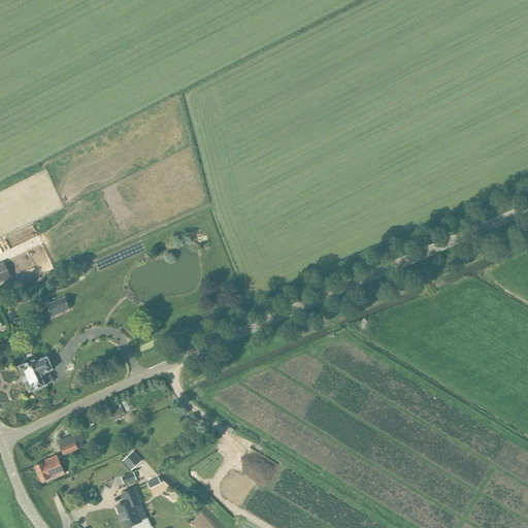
[(0,283),(11,277),(4,261),(0,263),(0,283)]
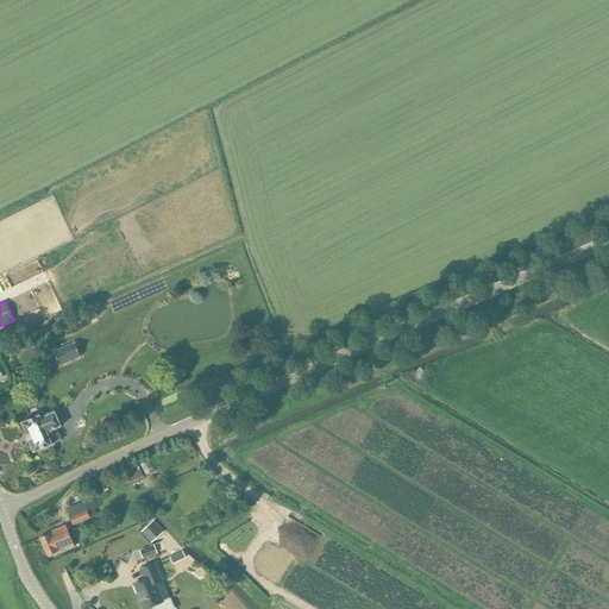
[(0,331),(4,339),(18,333),(13,324),(0,328),(0,331)]
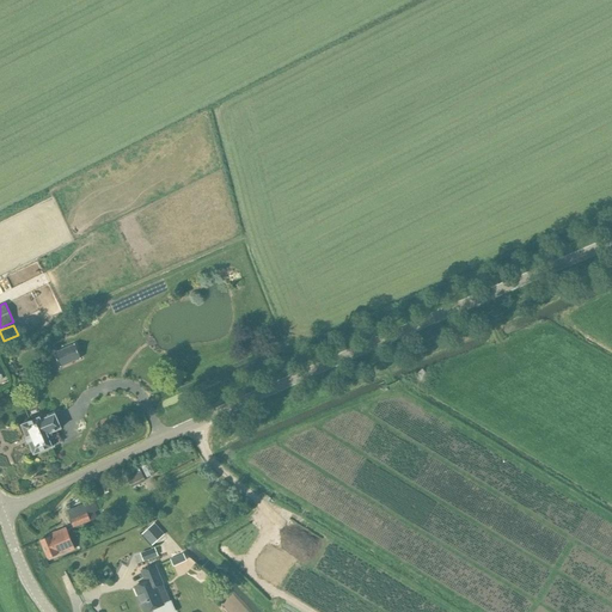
[(74,344),(55,353),(61,367),(80,359),(74,344)]
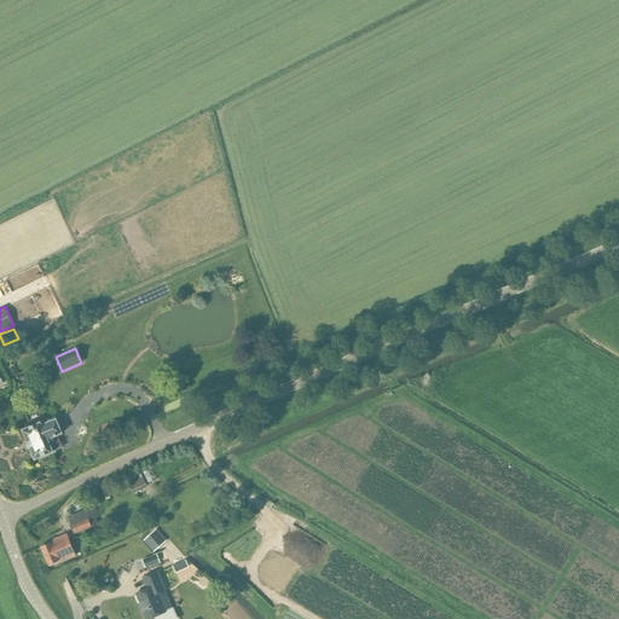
[(427,372),(416,383),(424,391),(434,381),(427,372)]
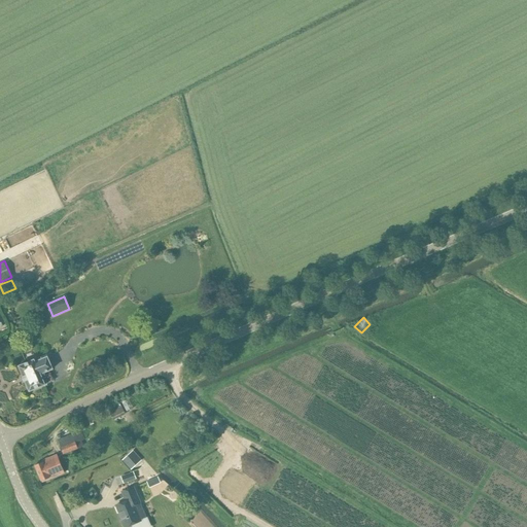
[(25,381),(29,391),(44,384),(40,374),(53,369),(47,356),(35,361),(34,359),(19,366),(23,377),(24,381),(25,381)]
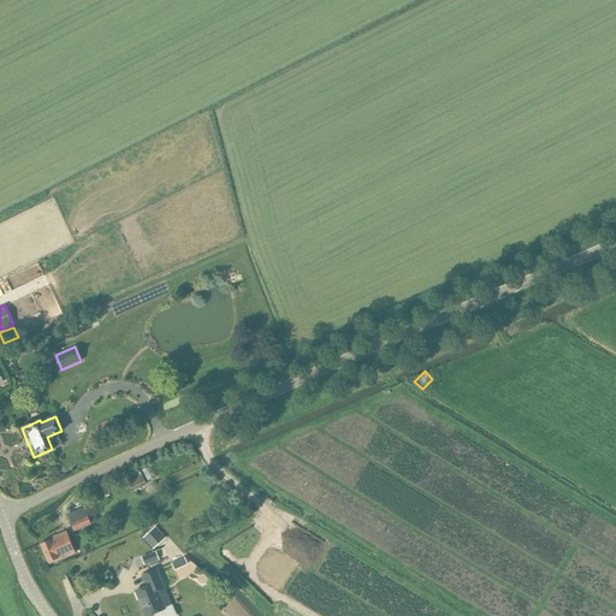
[(141,474),(128,481),(132,491),(146,484),(141,474)]
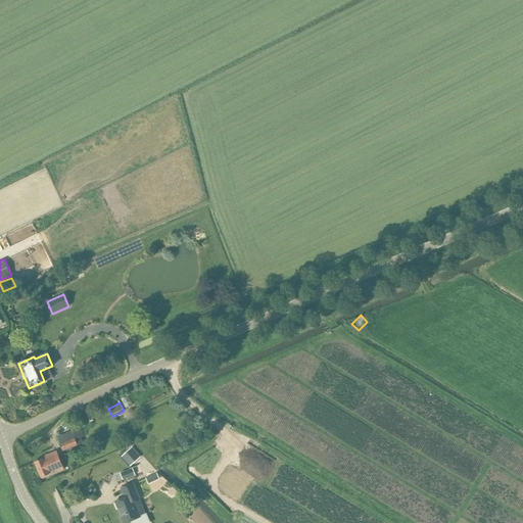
[(62,452),(78,445),(78,444),(83,442),(78,428),(56,436),(62,452)]
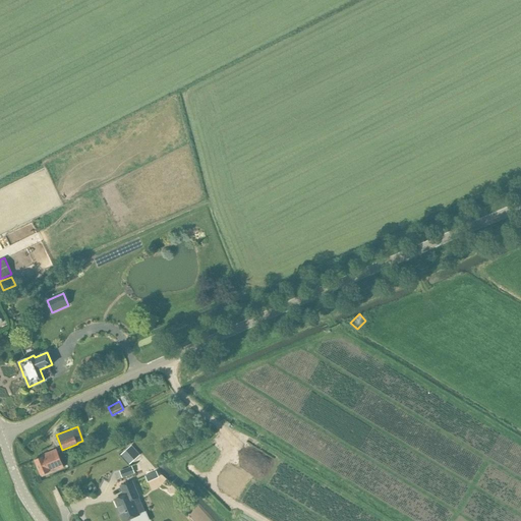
[(246,452),(252,442),(247,440),(242,449),(246,452)]
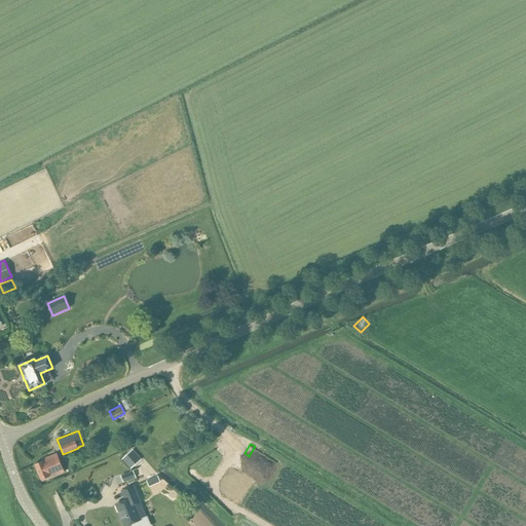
[(133,450),(125,457),(135,466),(142,459),(133,450)]
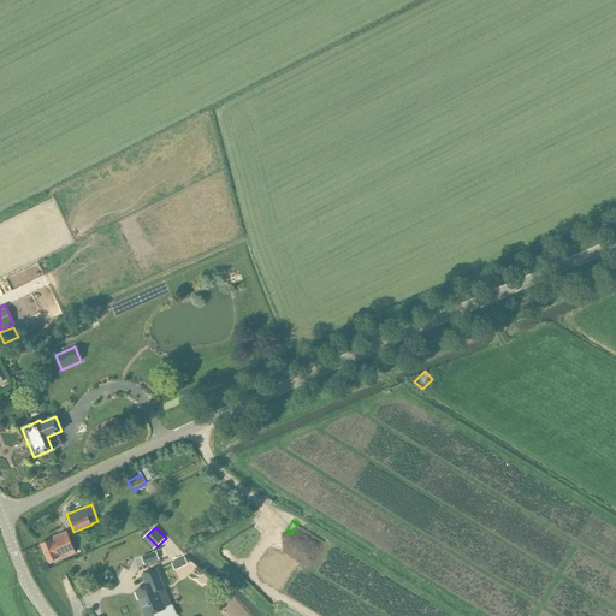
[(49,540),(41,544),(47,562),(57,558),(57,560),(76,552),(67,532),(65,533),(64,531),(48,538),(49,540)]
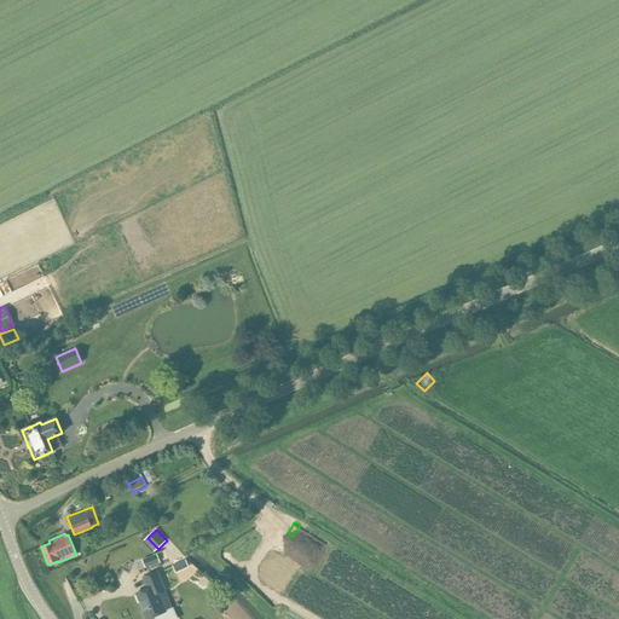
[(275,545),(262,560),(270,566),(282,551),(275,545)]
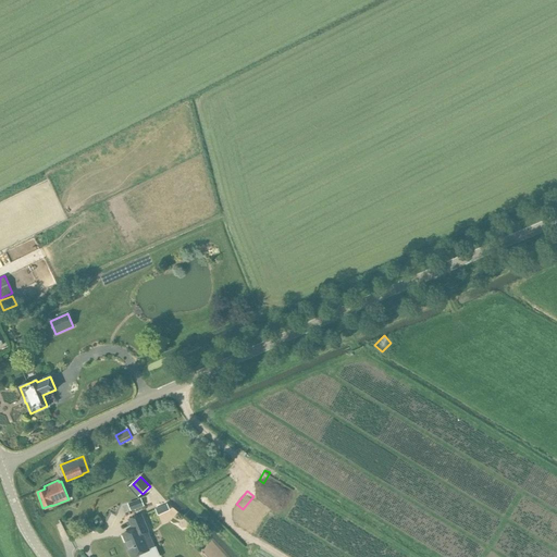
[(131,509),(143,506),(140,498),(128,503),(131,509)]
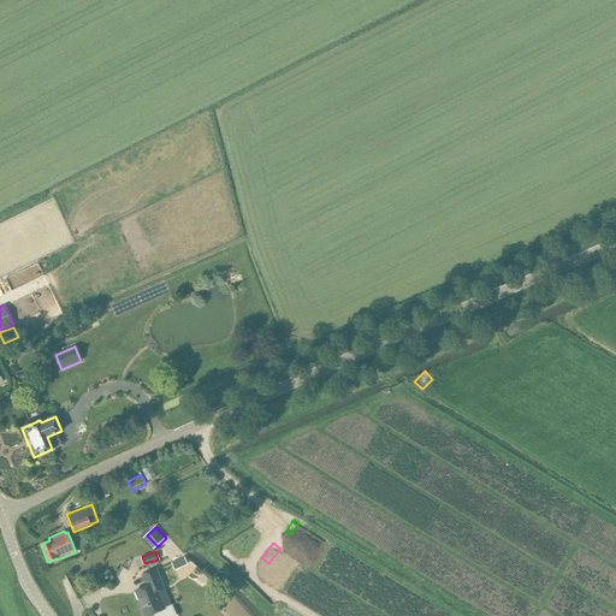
[(184,558),(171,563),(175,570),(187,564),(184,558)]
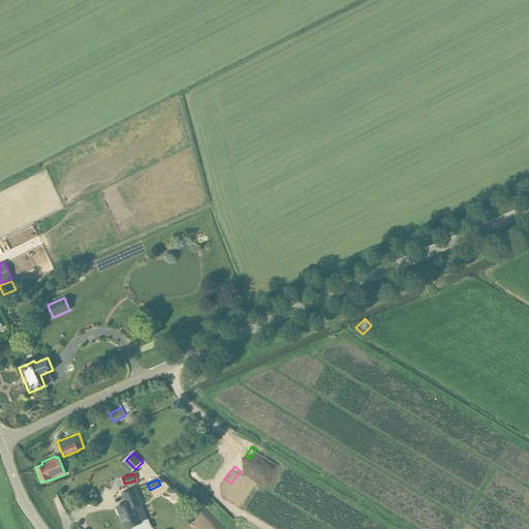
[(142,522),(135,507),(141,504),(134,488),(122,493),(125,502),(116,506),(119,515),(119,516),(124,528),(125,528),(132,526),(133,528),(150,528),(151,528),(147,520),(142,522)]
